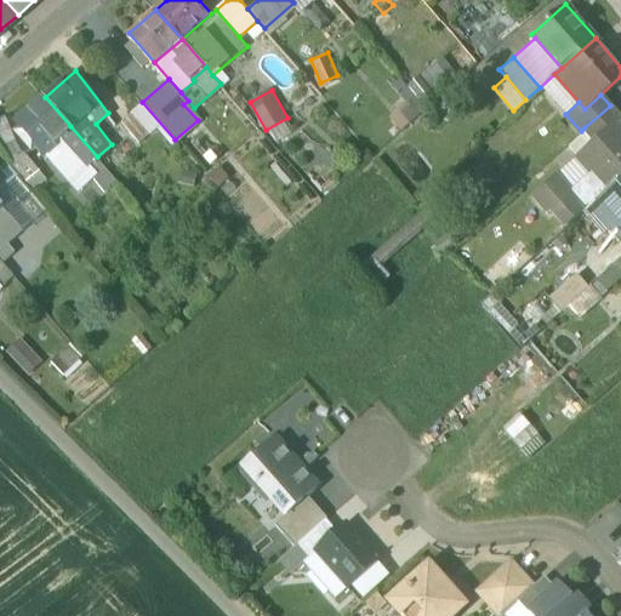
[(45,97),(18,120),(78,188),(104,165),(97,157),(70,126),(45,97)]
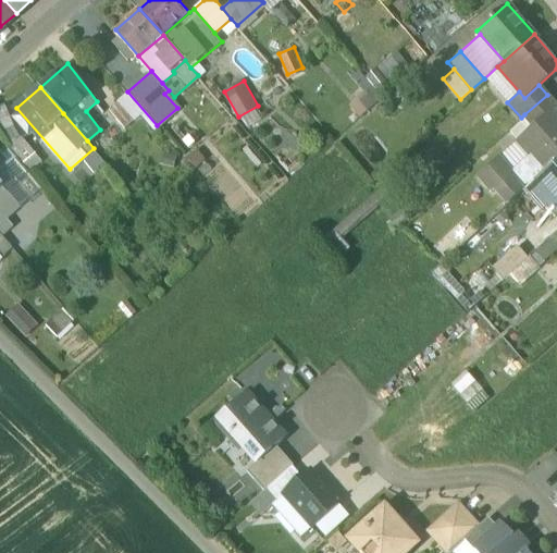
[(556,106),(547,95),(524,114),(533,124),(552,109),(553,110),(556,106)]
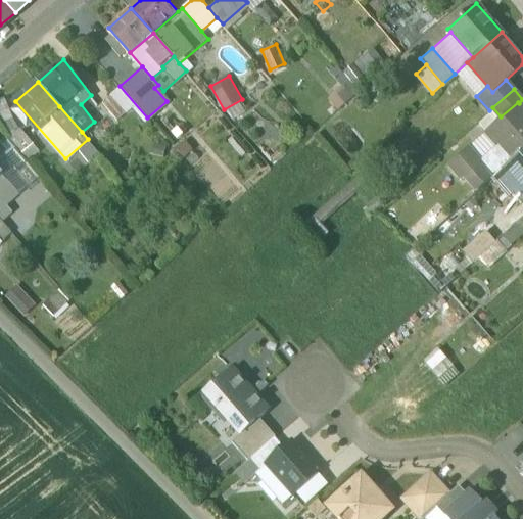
[(353,97),(340,108),(349,120),(364,107),(353,97)]
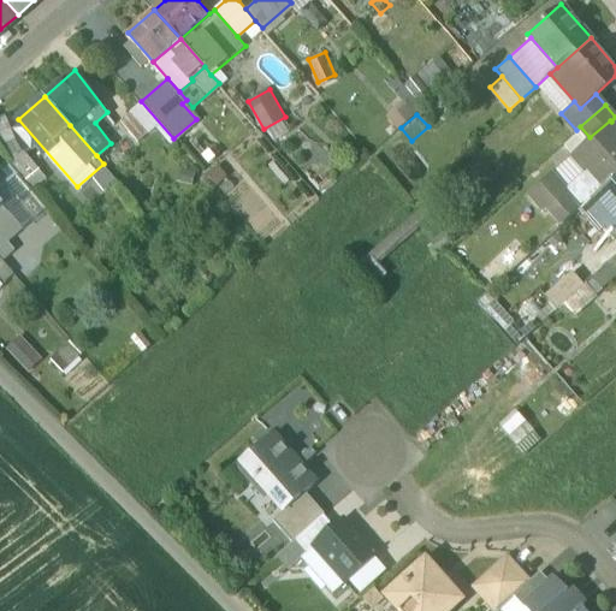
[(610,120),(590,137),(572,153),(586,170),(566,188),(551,172),(527,193),(543,211),(549,206),(563,221),(615,173),(615,126),(611,122),(610,120)]
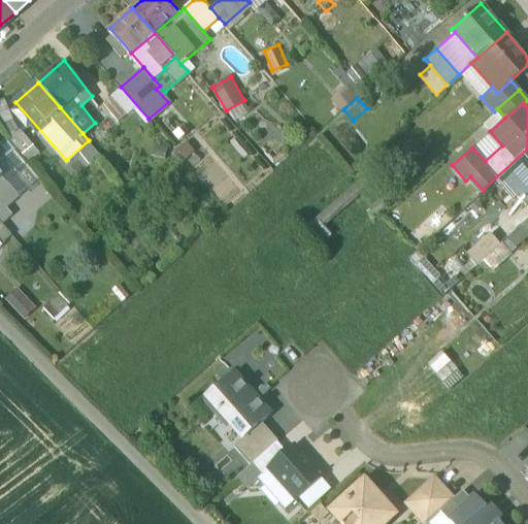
[(42,179),(7,138),(0,144),(0,149),(1,151),(0,151),(0,171),(2,174),(19,193),(37,176),(40,181),(42,179)]
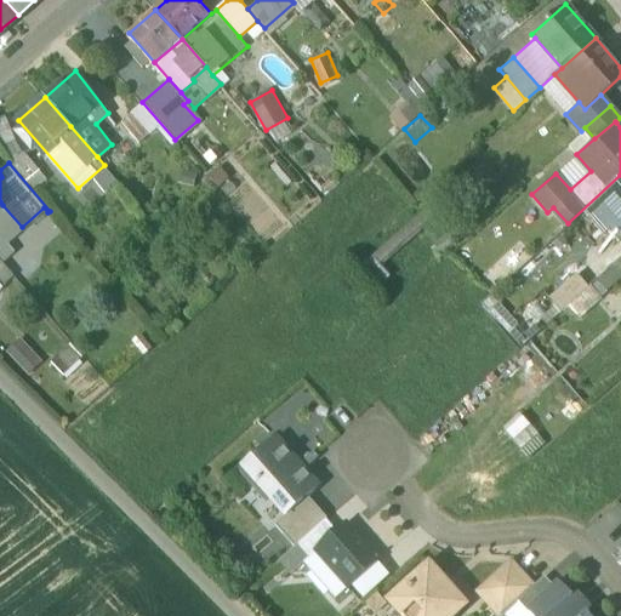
[(620,175),(585,207),(603,227),(608,222),(620,237),(620,235),(620,175)]
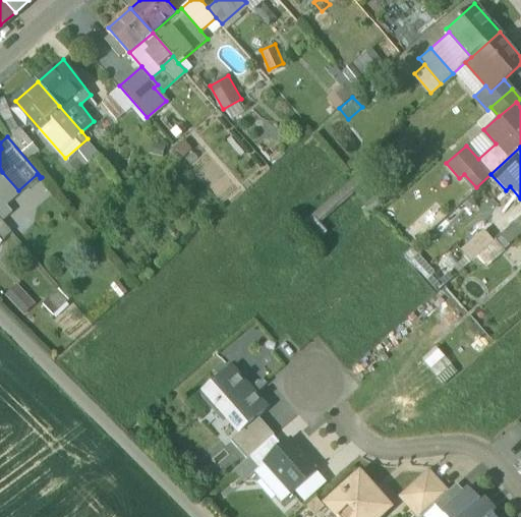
[(18,190),(2,172),(0,173),(0,198),(4,204),(5,203),(18,190)]
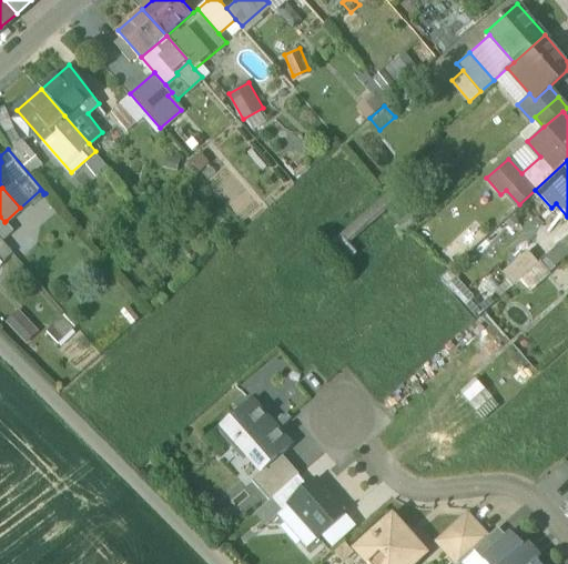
[(0,217),(0,237),(1,238),(12,228),(6,221),(4,222),(0,217)]
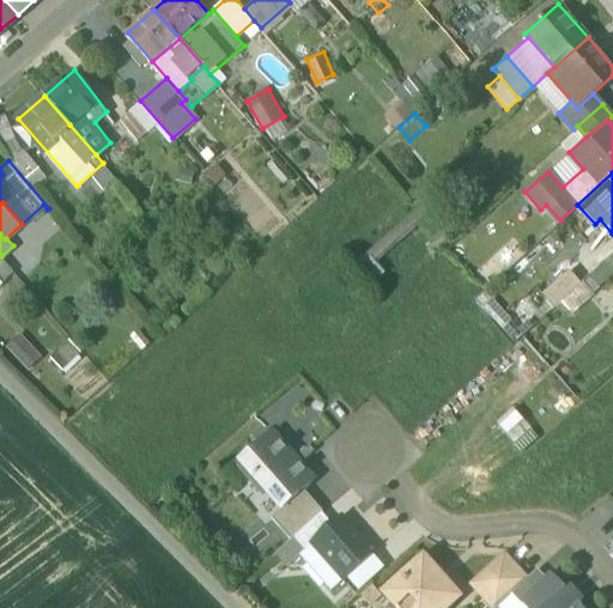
[(612,261),(610,257),(589,274),(598,285),(612,271),(612,261)]
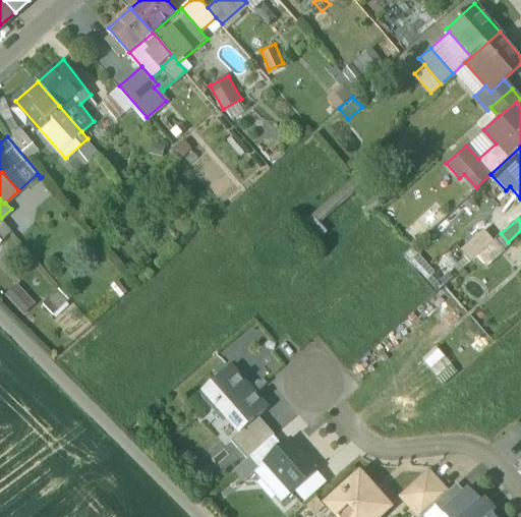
[(482,229),(461,247),(471,260),(493,240),(482,229)]
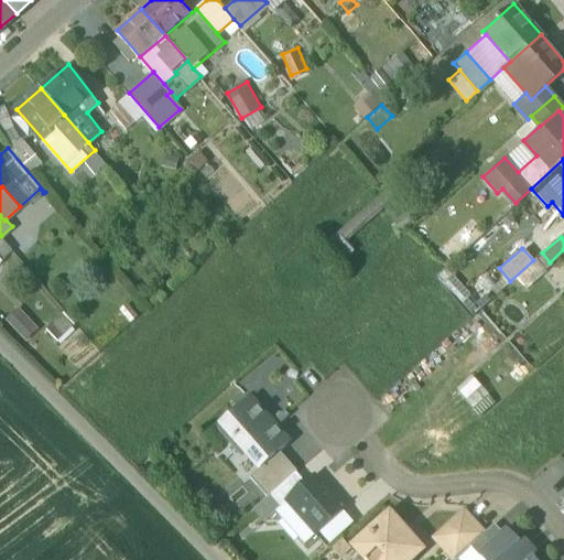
[(71,325),(61,313),(46,325),(56,337),(71,325)]
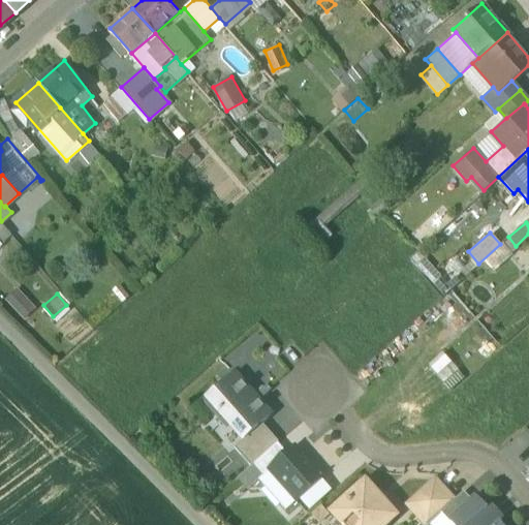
[(40,314),(27,299),(19,307),(32,322),(40,314)]
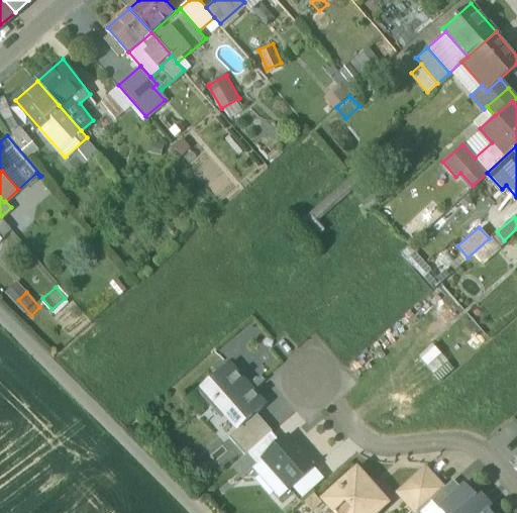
[(264,404),(228,364),(202,387),(237,427),(255,411),(264,404)]
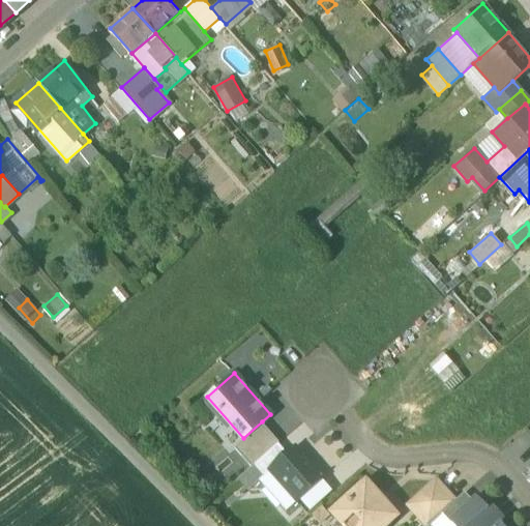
[(262,421),(243,438),(234,446),(251,465),(277,441),(278,440),(262,421)]
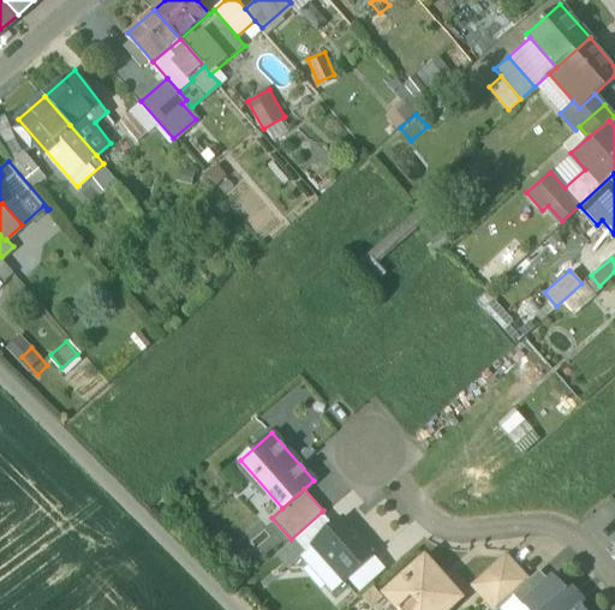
[(322,512),(294,537),(305,550),(312,544),(311,543),(333,525),(322,512)]
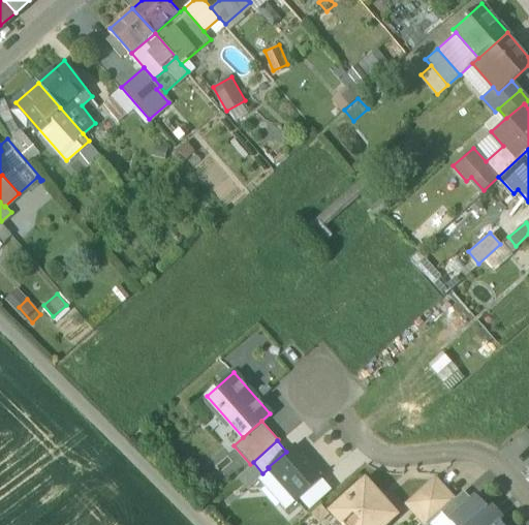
[(286,452),(268,467),(269,468),(296,498),(323,473),(312,461),(310,462),(294,444),(286,452)]
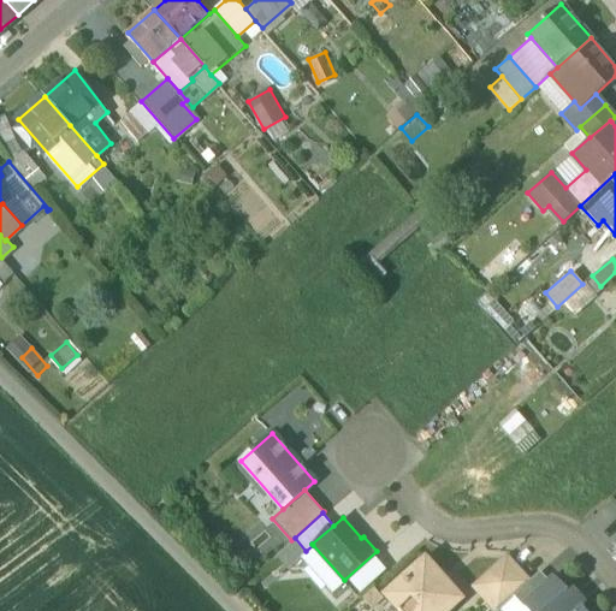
[(507,556),(474,585),(496,609),(513,593),(527,580),(507,556)]
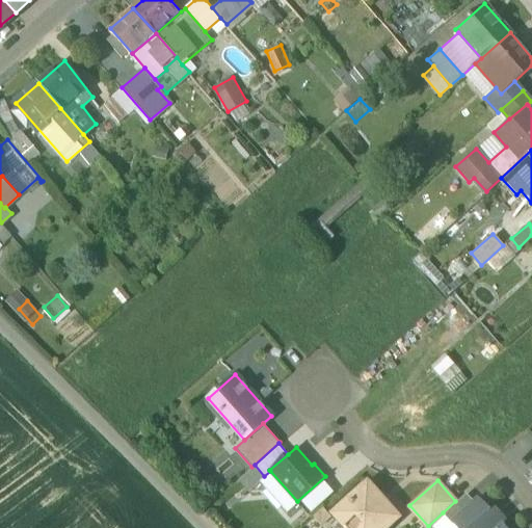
[(383,527),(397,517),(367,482),(333,513),(345,527),(383,527)]
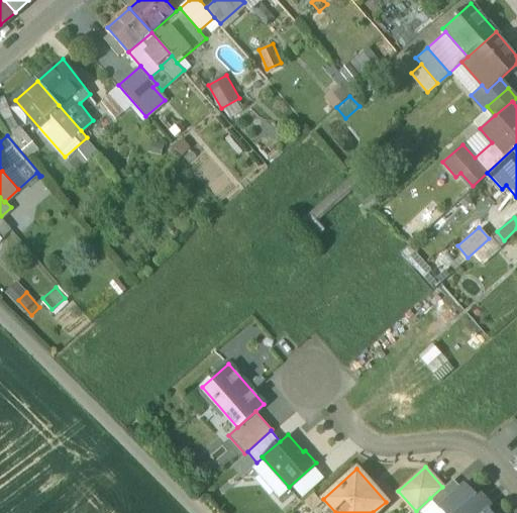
[(442,487),(430,498),(439,508),(461,488),(452,478),(442,487)]
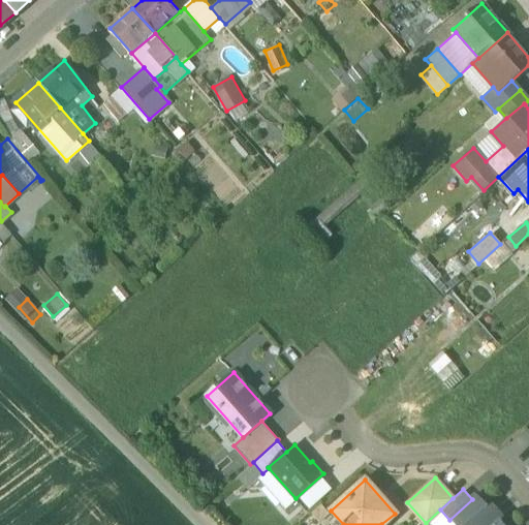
[(490,504),(487,507),(476,495),(472,499),(449,520),(454,524),(502,524),(499,520),(502,517),(490,504)]
